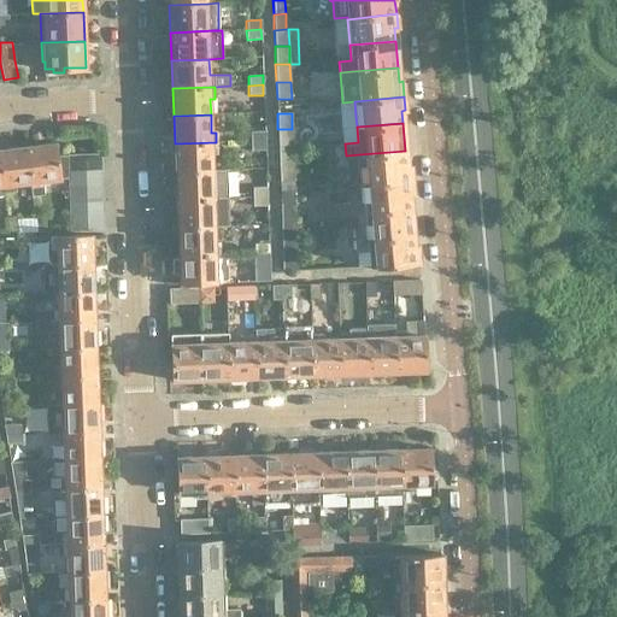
[(277,129),(278,145),(293,145),(292,129),(277,129)]
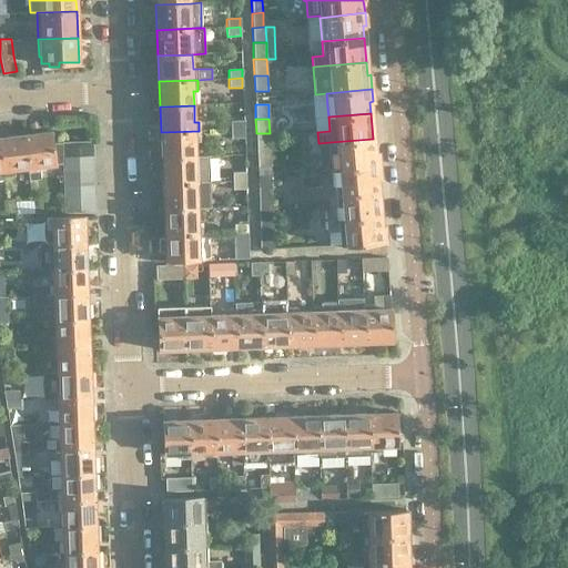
[(230,130),(243,130),(243,121),(230,121),(230,130)]
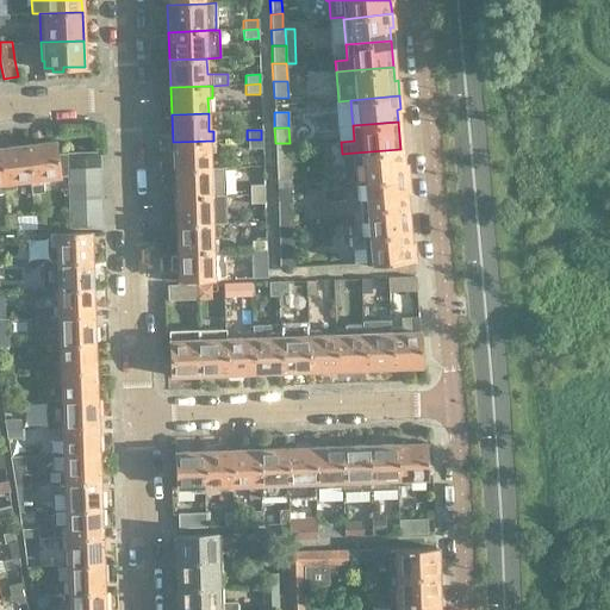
[(248,149),(262,149),(261,139),(247,139),(248,149)]
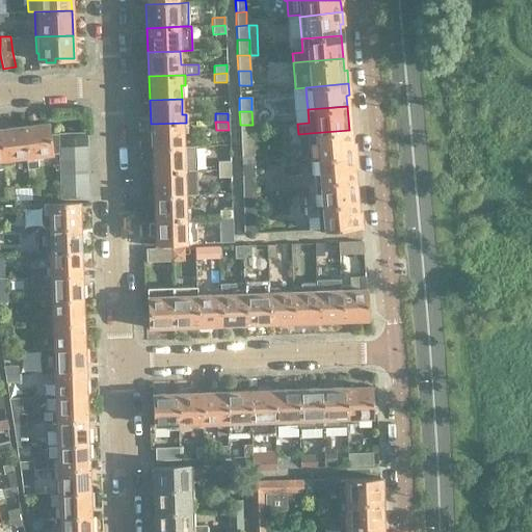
[(59,153),(59,145),(59,133),(49,135),(47,123),(21,126),(25,159),(25,158),(27,170),(37,169),(35,157),(46,156),(46,154),(59,153)]
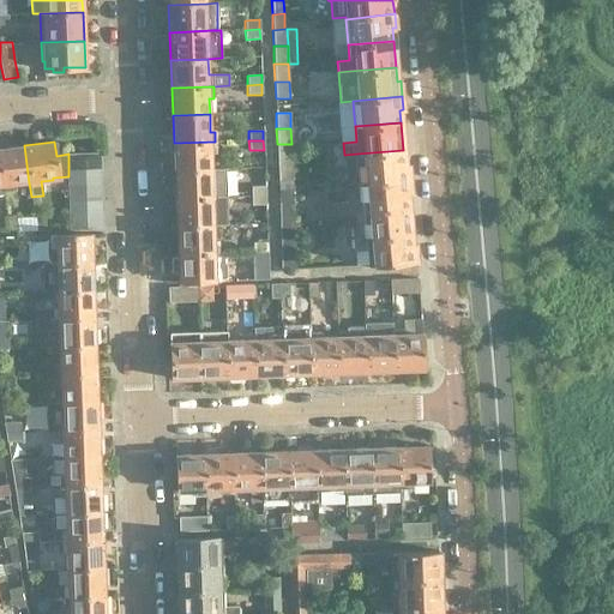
[(215,142),(174,143),(175,170),(211,169),(211,152),(216,152),(215,142)]
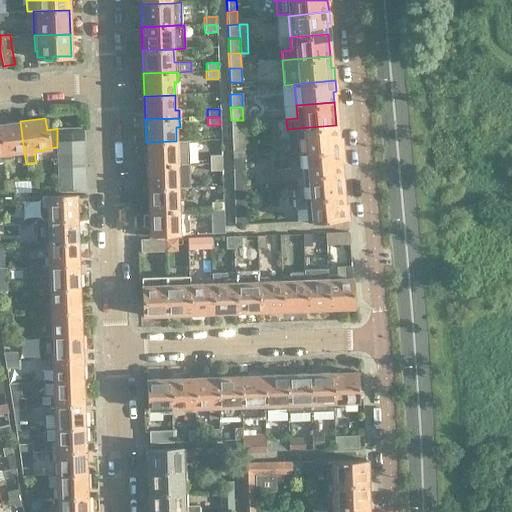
[(231,120),(231,133),(243,133),(243,120),(231,120)]
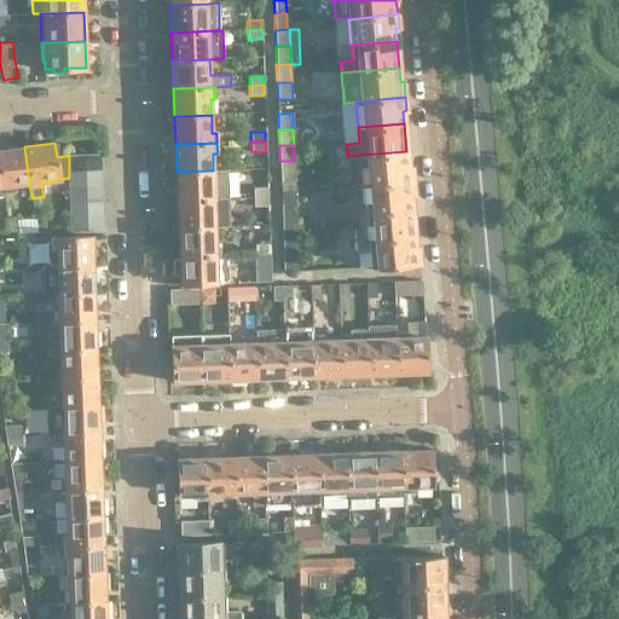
[(24,146),(0,149),(0,172),(3,192),(15,190),(15,186),(29,185),(24,146)]
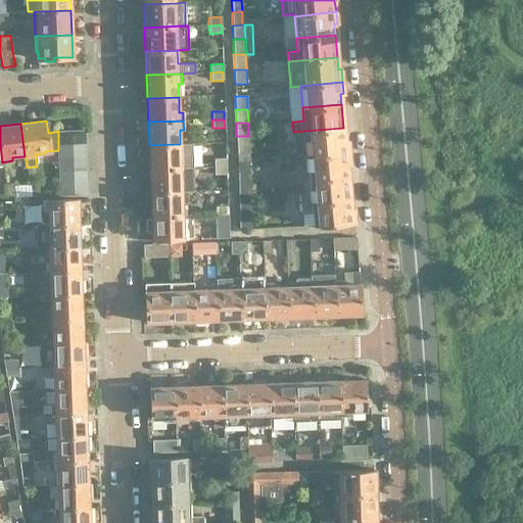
[(343,128),(304,131),(293,132),(296,156),(306,155),(306,156),(348,152),(347,139),(345,139),(343,128)]
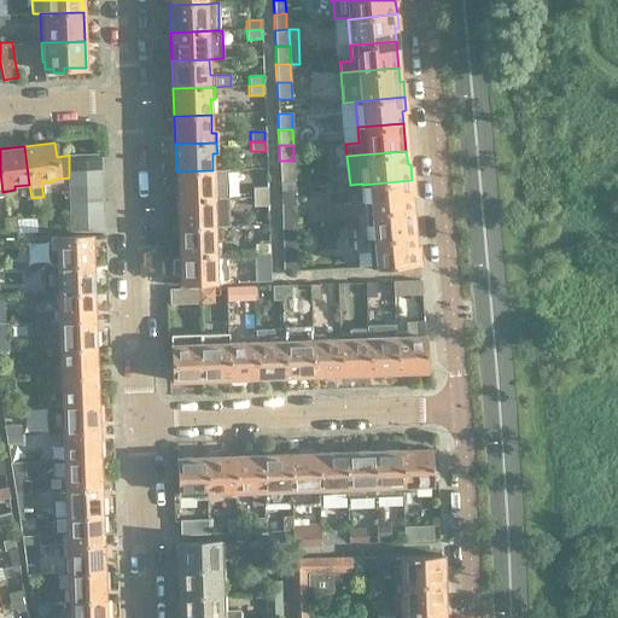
[(98,168),(98,153),(69,155),(69,169),(98,168)]
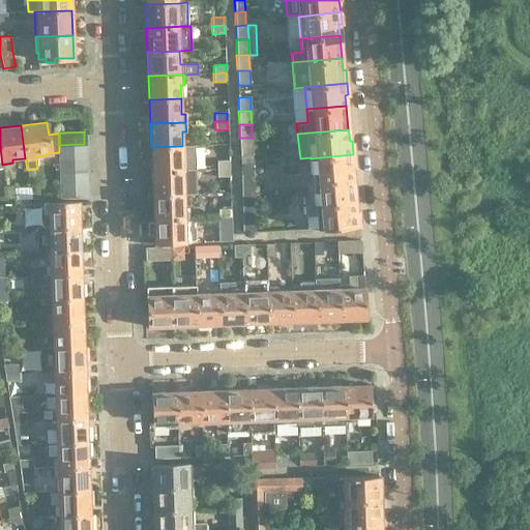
[(239,138),(239,151),(253,151),(252,138),(239,138)]
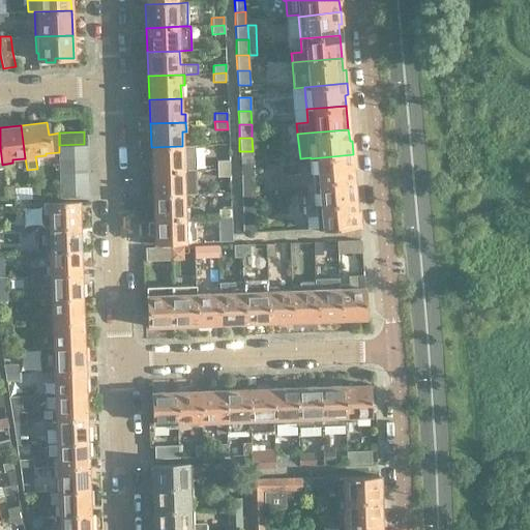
[(84,144),(59,145),(59,152),(60,157),(84,157),(84,144)]
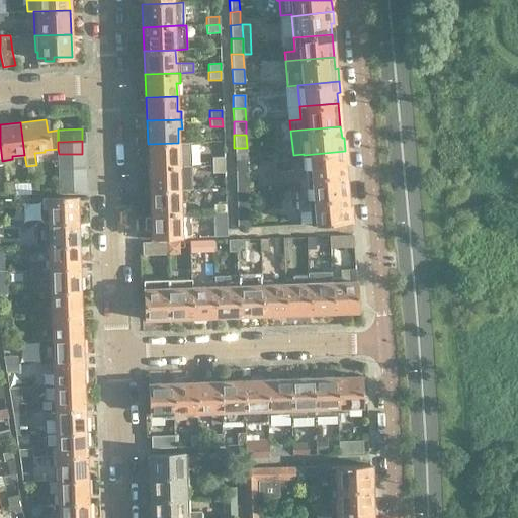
[(178,143),(148,144),(149,168),(190,166),(190,143),(178,143)]
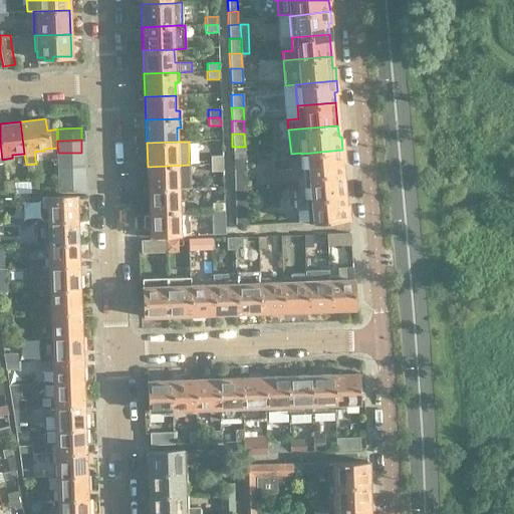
[(232,147),(233,160),(245,160),(245,147),(232,147)]
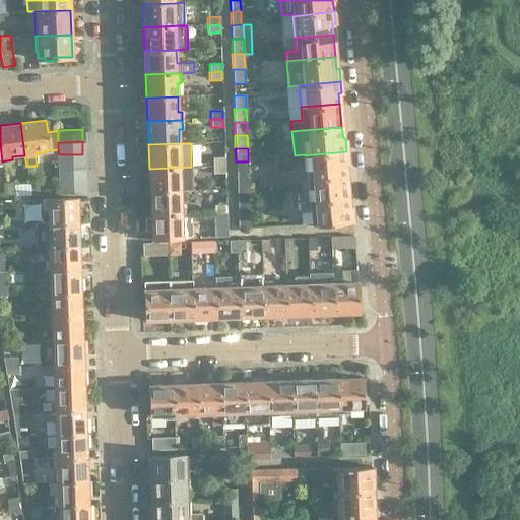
[(346,151),(305,155),(307,178),(346,174),(345,163),(347,163),(346,151)]
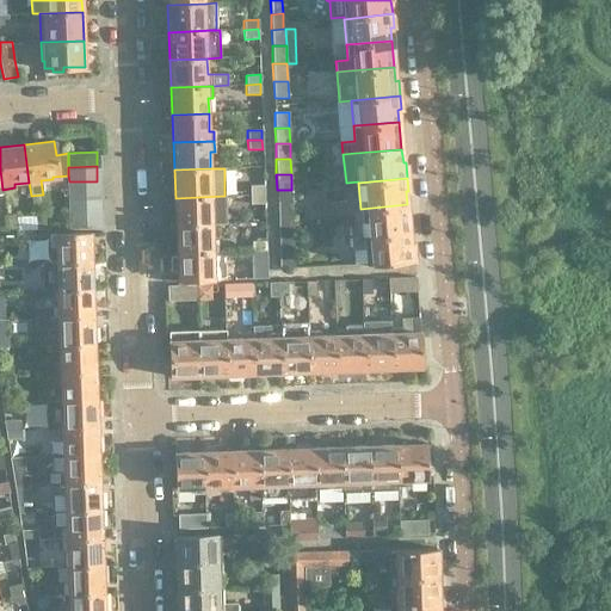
[(97,181),(69,181),(69,197),(98,196),(97,181)]
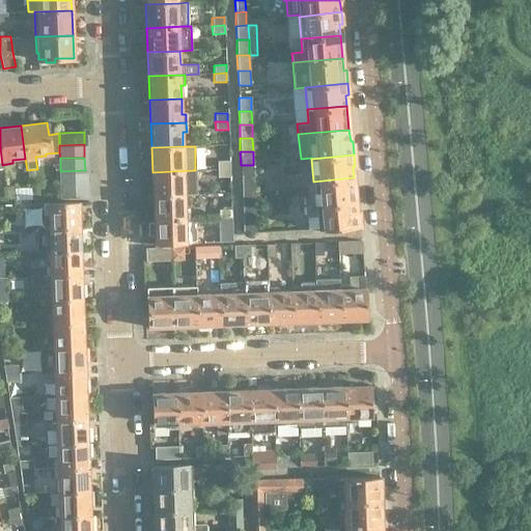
[(217,169),(229,169),(229,161),(217,161),(217,169)]
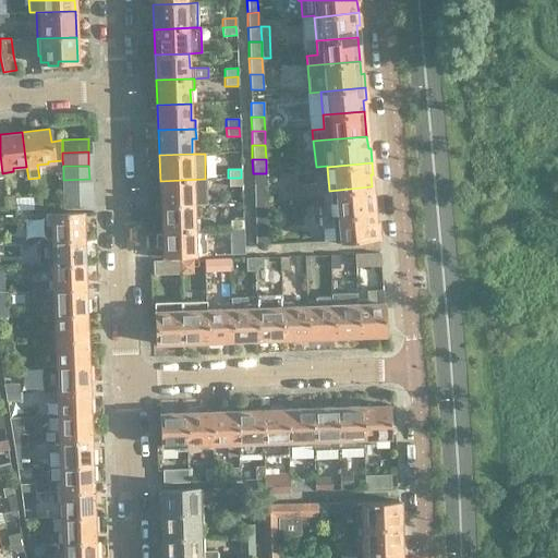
[(253,173),(253,187),(266,187),(266,173),(253,173)]
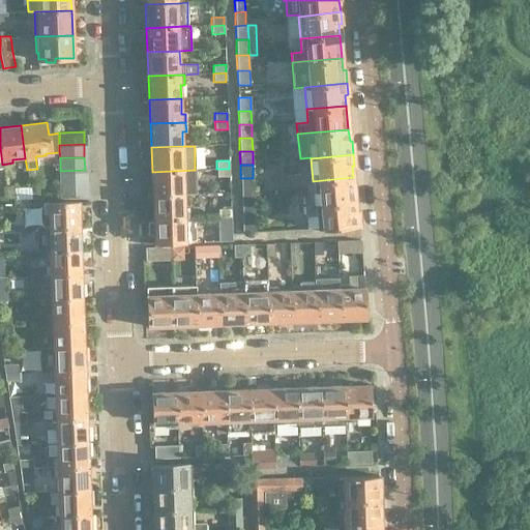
[(229,177),(229,169),(216,169),(216,177),(229,177)]
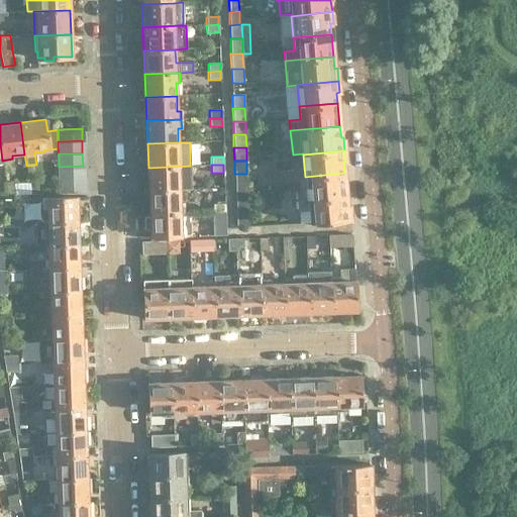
[(83,166),(59,167),(59,180),(83,179),(83,166)]
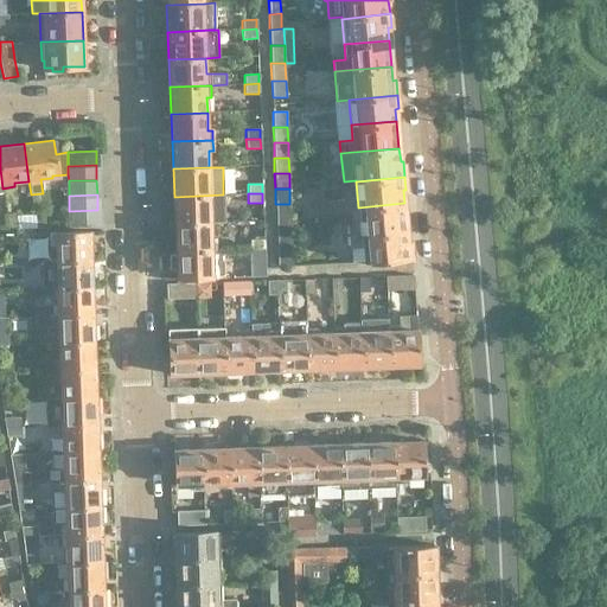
[(223,195),(174,197),(174,224),(211,223),(224,222),(223,195)]
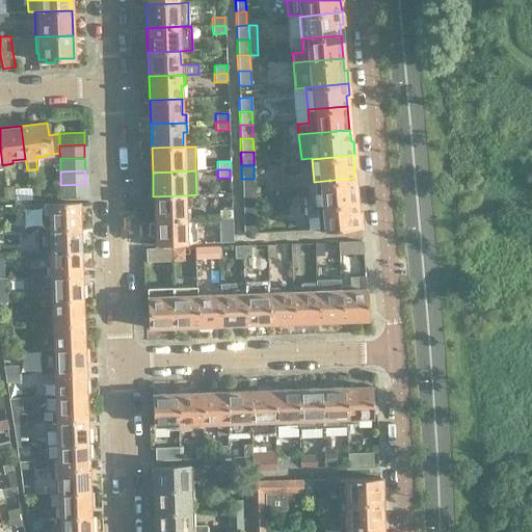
[(314,182),(315,194),(316,206),(356,202),(354,178),(314,182)]
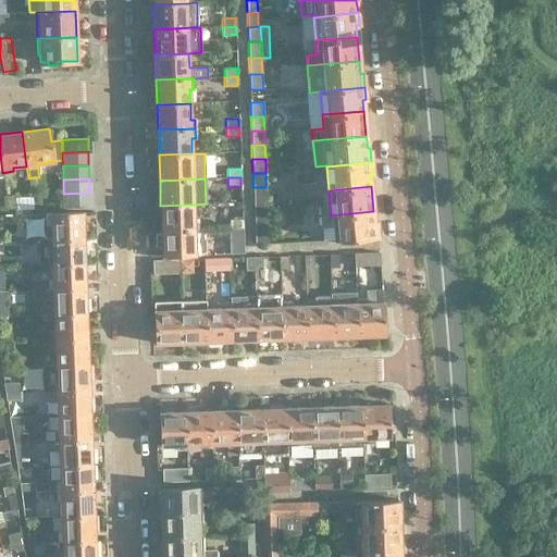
[(252,187),(254,201),(267,201),(265,187),(252,187)]
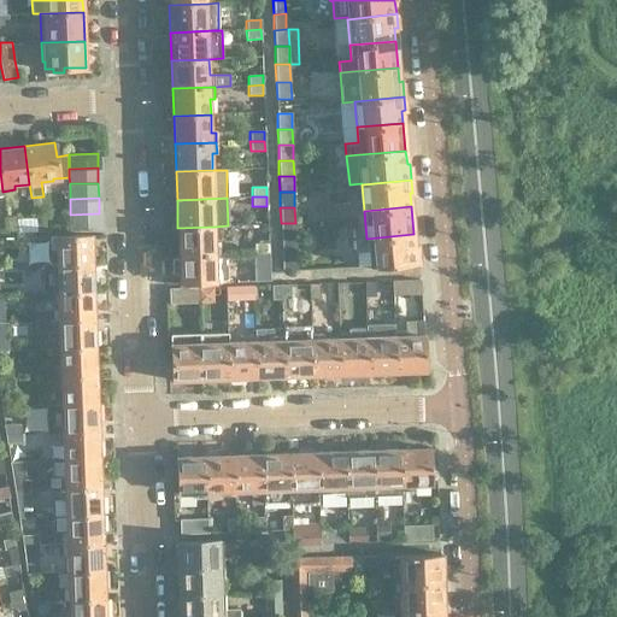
[(99,213),(70,215),(71,230),(99,229),(99,213)]
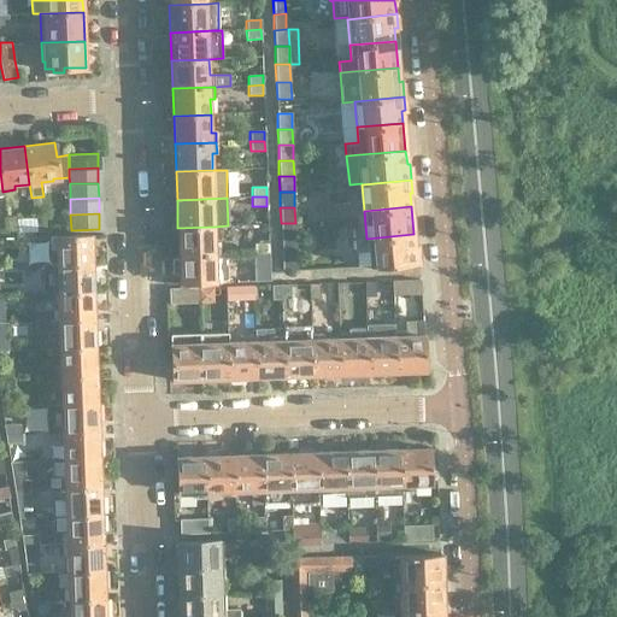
[(6,217),(7,231),(17,230),(16,216),(6,217)]
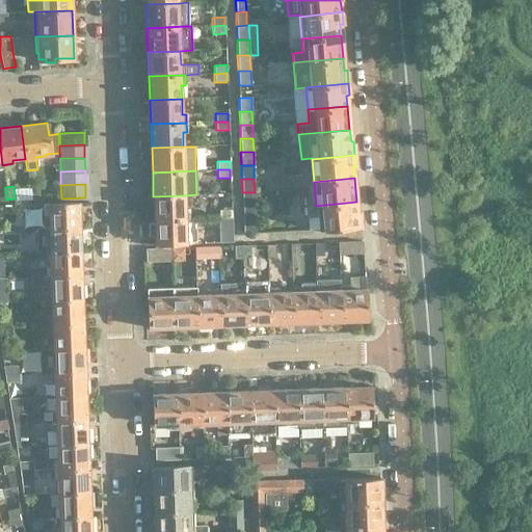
[(31,200),(41,198),(37,186),(30,187),(31,200)]
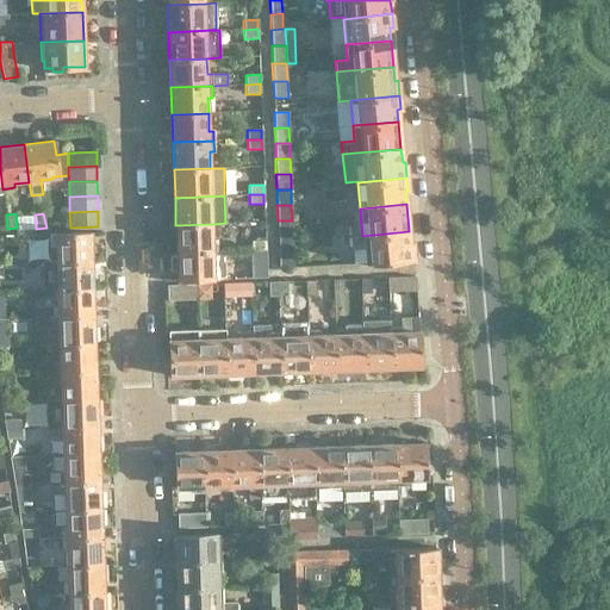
[(278,221),(278,236),(292,236),(292,221),(278,221)]
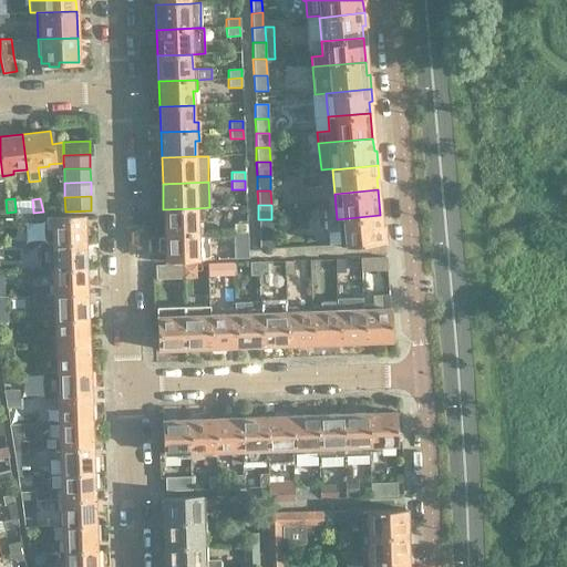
[(380,215),(337,219),(336,207),(325,208),(327,229),(338,229),(339,239),(340,246),(385,241),(383,224),(381,225),(380,215)]
